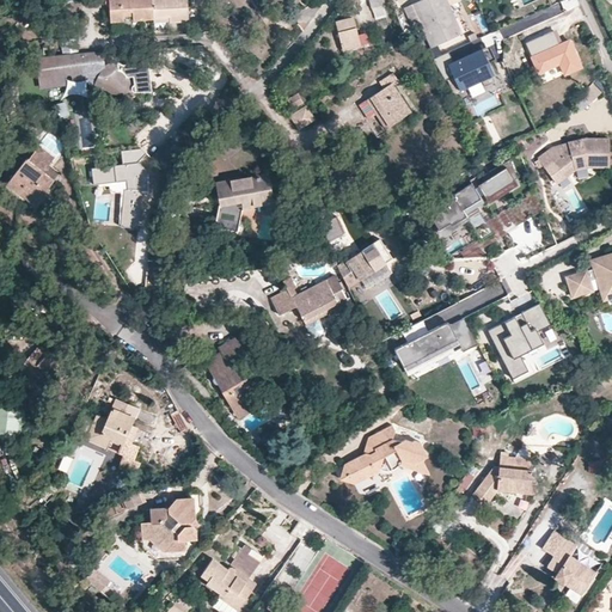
[(124,16),(123,11),(133,11),(133,16),(133,19),(153,19),(153,14),(152,0),(109,0),(111,20),(123,20),(124,16)]
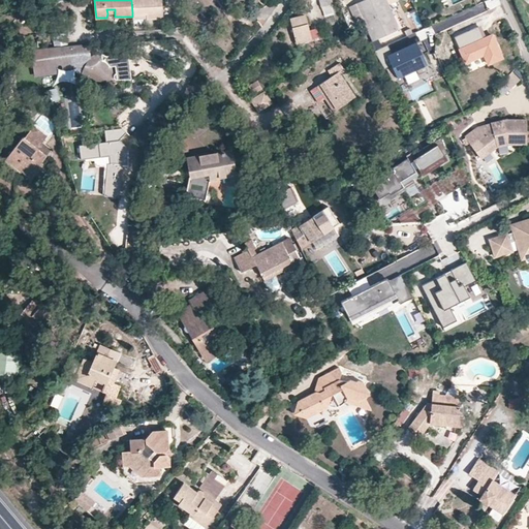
[(131,0),(132,12),(147,12),(147,17),(147,18),(162,18),(160,0),(131,0)]
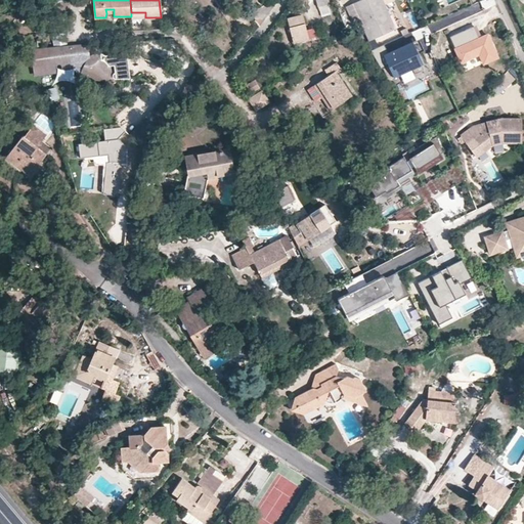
[(351,19),(358,16),(369,40),(395,28),(392,20),(387,10),(382,0),(359,0),(345,6),(351,19)]
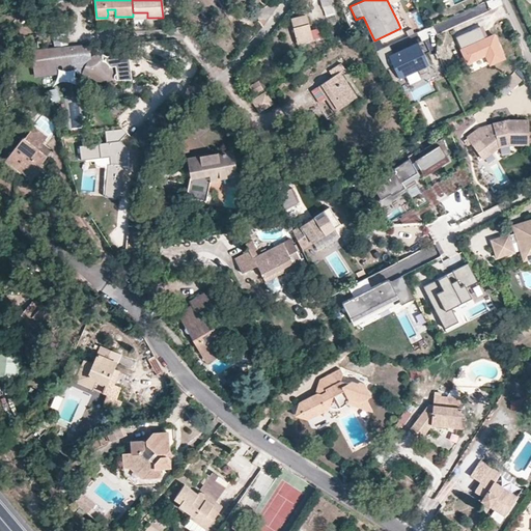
[(397,7),(392,10),(397,21),(402,19),(397,7)]
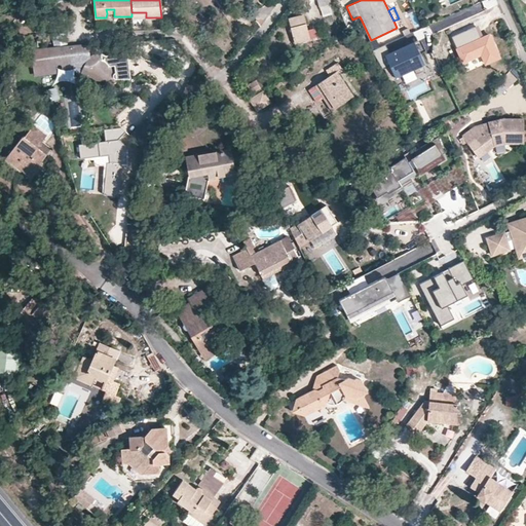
[(303,15),(288,19),(294,42),(302,40),(309,38),(307,30),(303,15)]
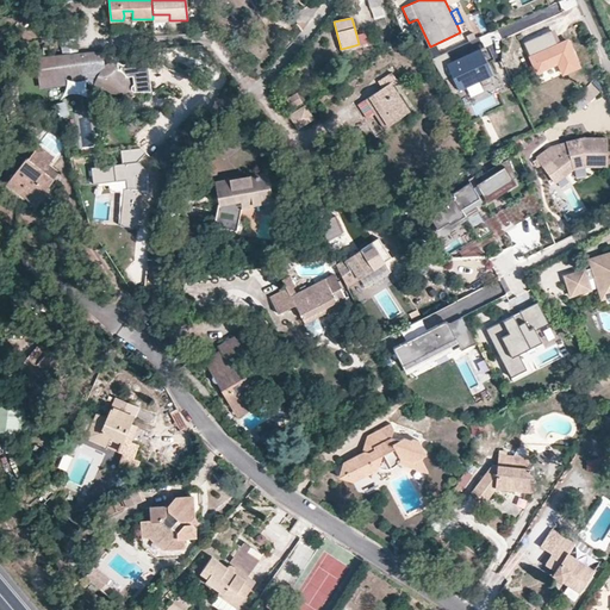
[(558,44),(552,30),(524,42),(537,72),(559,62),(564,73),(579,66),(567,39),(558,44)]
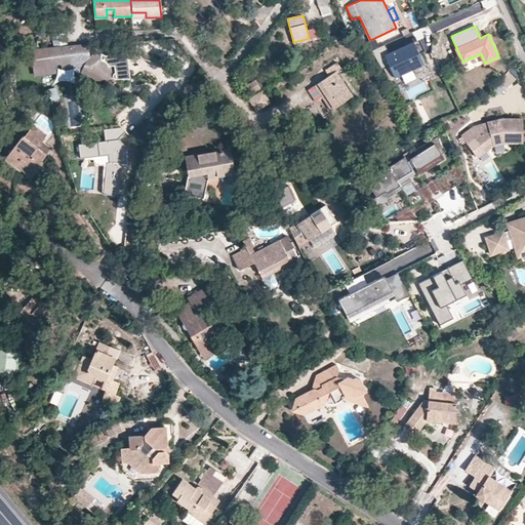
[(419,39),(416,41),(420,51),(425,50),(419,39)]
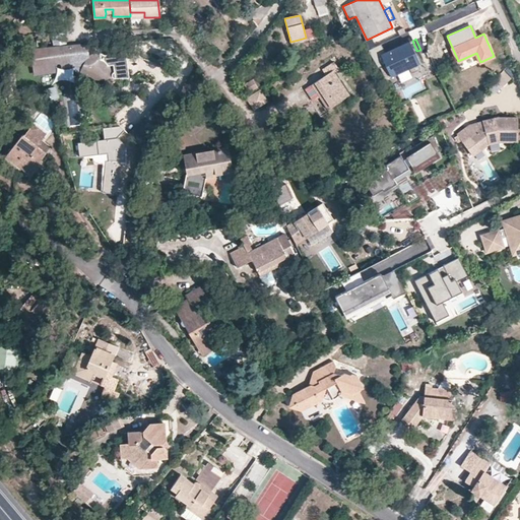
[(393,82),(389,76),(409,67),(417,64),(421,62),(416,51),(412,41),(385,53),(380,43),(365,50),(370,59),(381,55),(385,65),(380,68),(384,78),(382,79),(388,88),(393,86),(391,83),(393,82)]
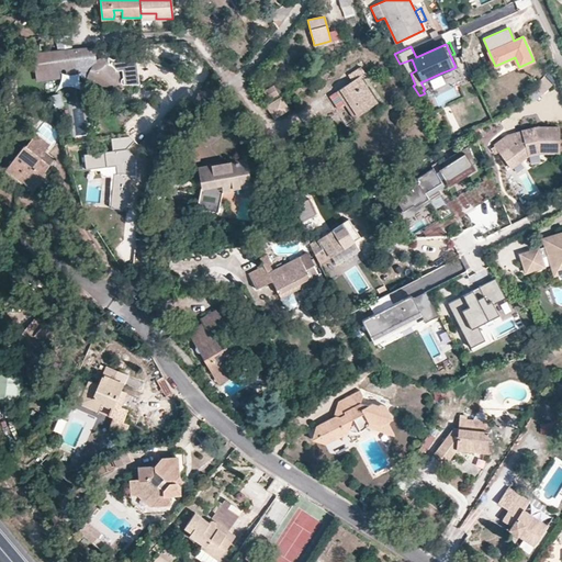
[(93,48),(47,52),(48,62),(36,63),(37,75),(51,74),(60,72),(59,69),(66,68),(67,72),(80,70),(91,71),(91,83),(110,82),(111,83),(112,86),(114,87),(116,88),(119,87),(121,86),(122,83),(123,81),(123,79),(123,78),(123,75),(121,72),(120,69),(119,67),(116,66),(114,64),(112,63),(111,56),(99,62),(98,48),(93,48)]
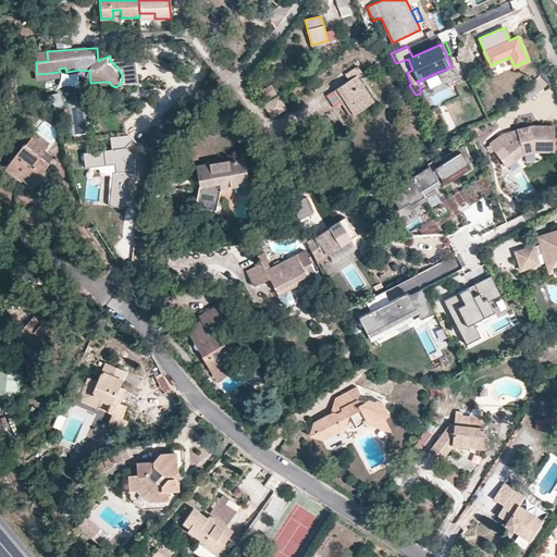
[(350,116),(373,101),(357,75),(362,72),(357,65),(345,74),(349,81),(333,90),(341,101),(350,116)]
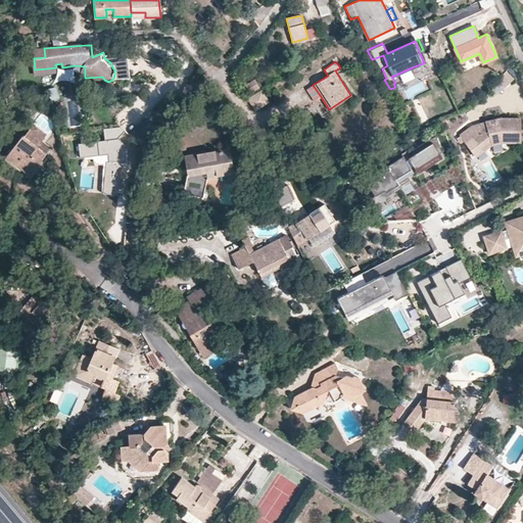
[(245,86),(250,92),(257,87),(253,81),(245,86)]
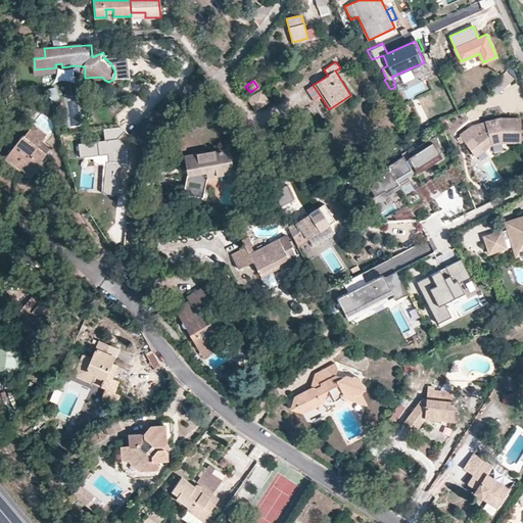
[(252,111),(268,102),(259,89),(245,98),(252,111)]
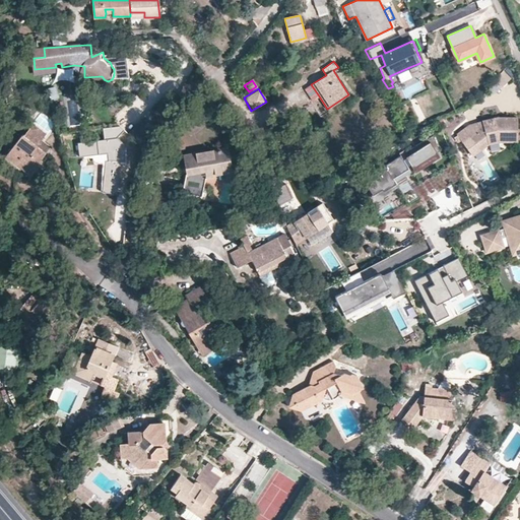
[(318,94),(311,99),(321,113),(327,109),(318,94)]
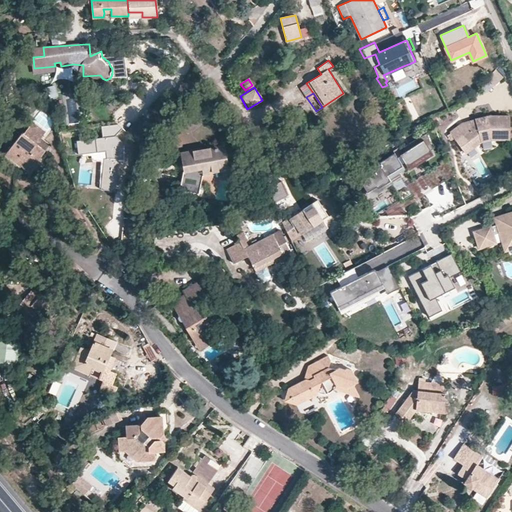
[(464,134),(472,148),(483,141),(494,138),(511,137),(511,115),(492,115),(476,119),(462,123),(450,132),(455,140),(464,134)]
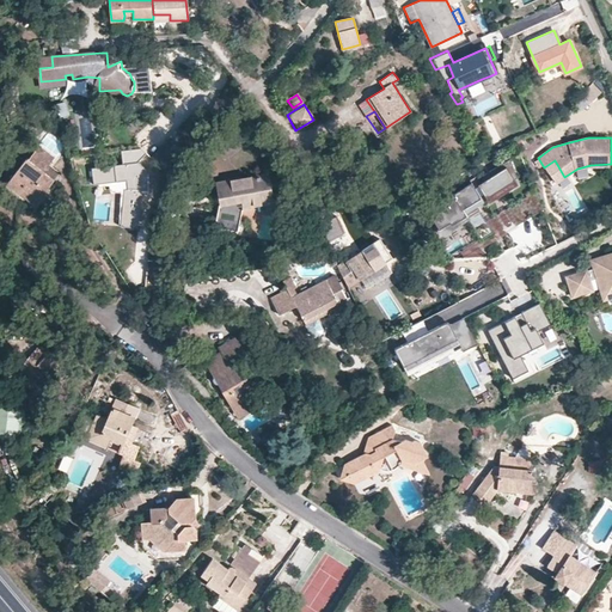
[(47,187),(54,179),(43,171),(48,165),(54,158),(38,145),(26,159),(25,158),(5,182),(24,197),(25,196),(36,206),(49,189),(47,187)]
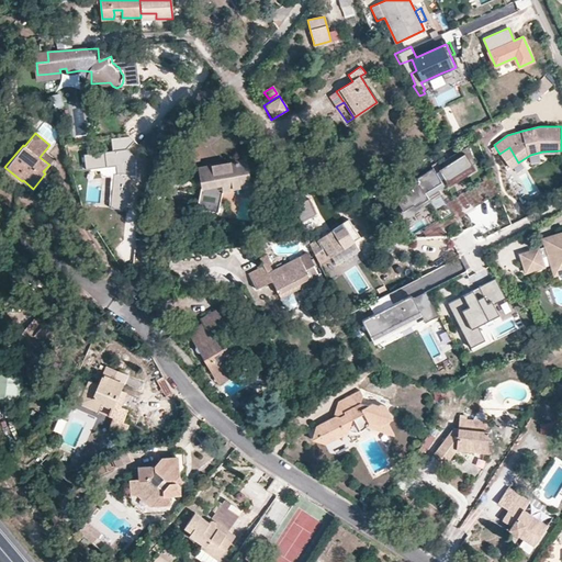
[(125,149),(85,156),(87,171),(116,166),(117,175),(113,175),(110,210),(127,210),(130,176),(135,175),(136,157),(125,149)]
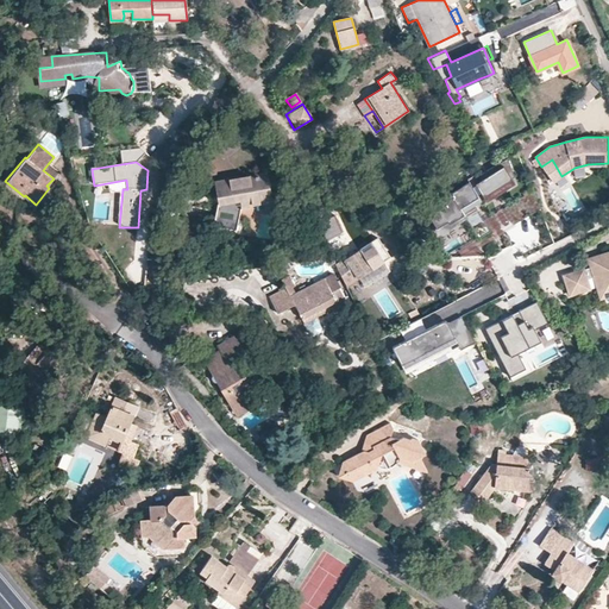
[(484,206),(515,187),(512,181),(515,180),(508,163),(470,184),(484,206)]
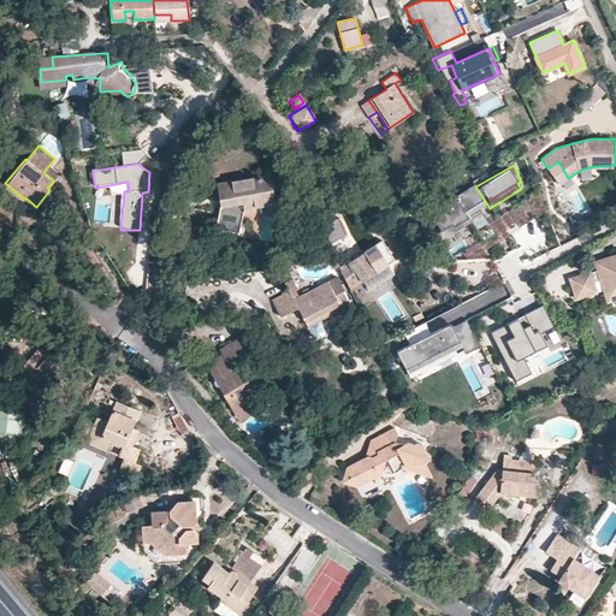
[(48,166),(43,172),(54,181),(59,175),(48,166)]
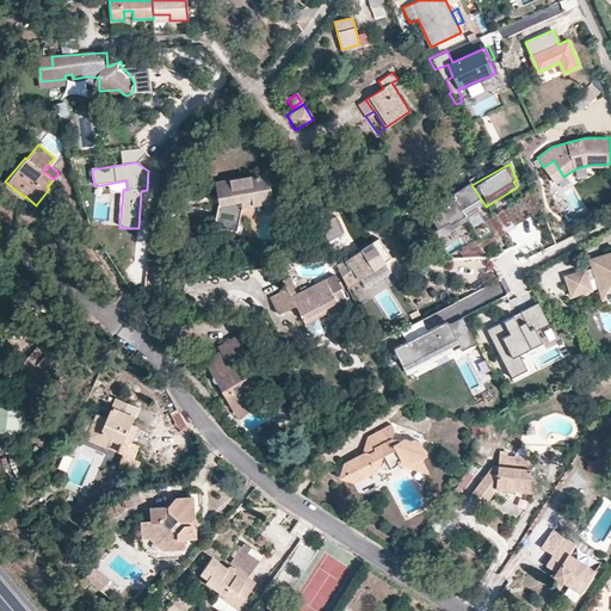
[(241,207),(242,198),(269,195),(266,173),(229,180),(230,186),(216,189),(218,202),(214,226),(236,230),(241,207)]
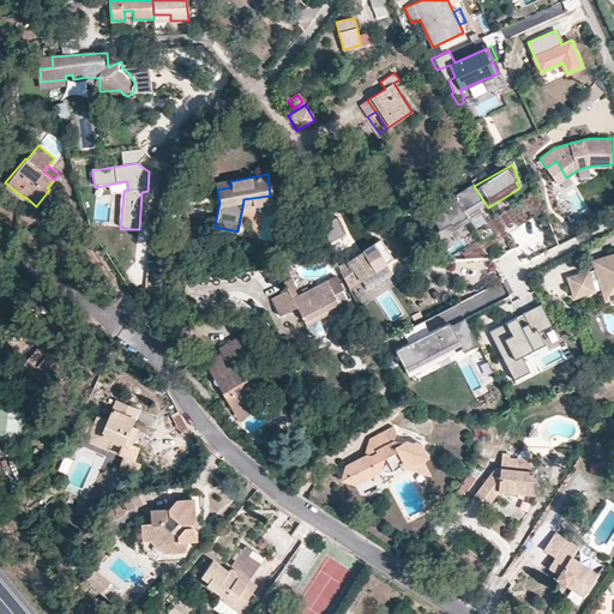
[(5,182),(2,186),(32,210),(36,206),(25,197),(24,198),(5,182)]
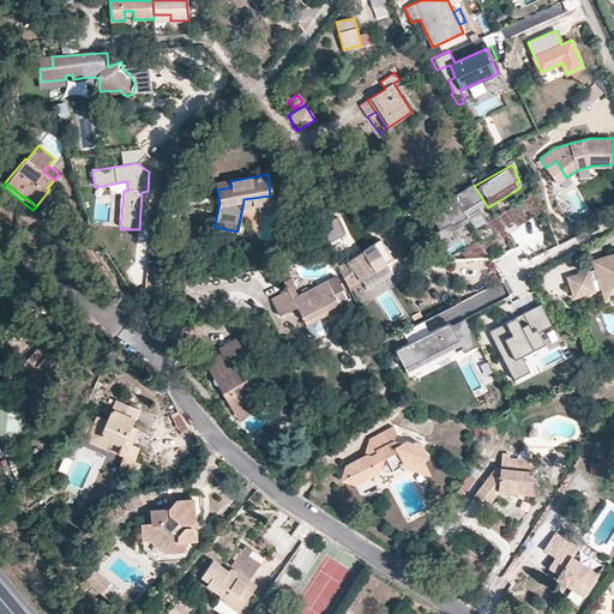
[(468,216),(488,208),(474,186),(431,216),(443,239),(470,222),(468,216)]
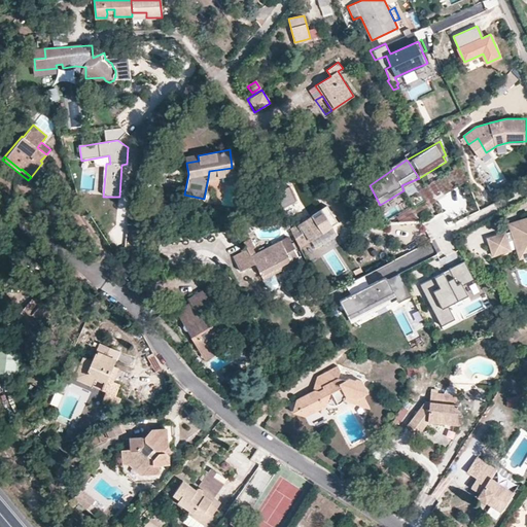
[(437,180),(447,194),(468,182),(461,166),(437,180)]
